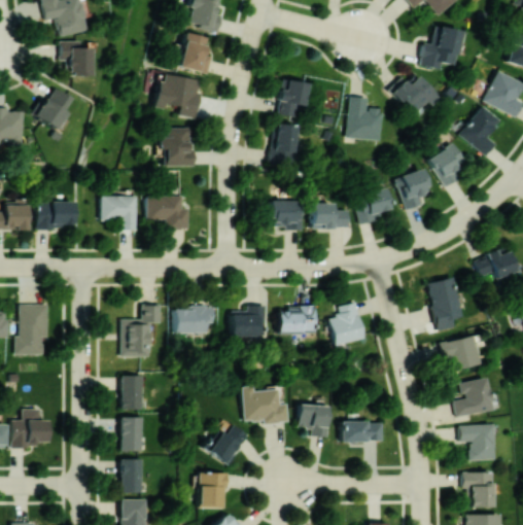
[(60,36),(85,32),(80,0),(41,0),(45,21),(58,19),(60,36)]
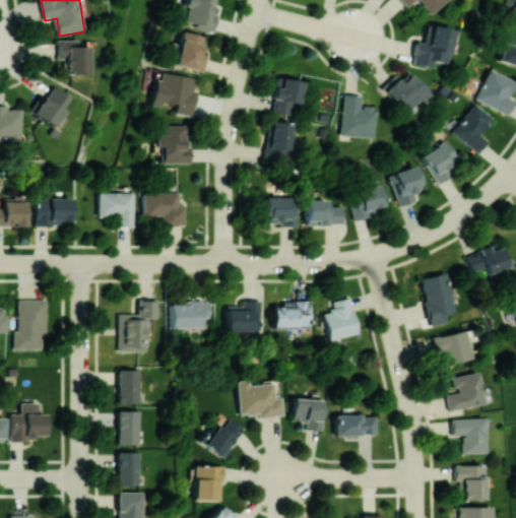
[(217,0),(190,0),(185,24),(215,30),(218,15),(214,14),(217,0)]
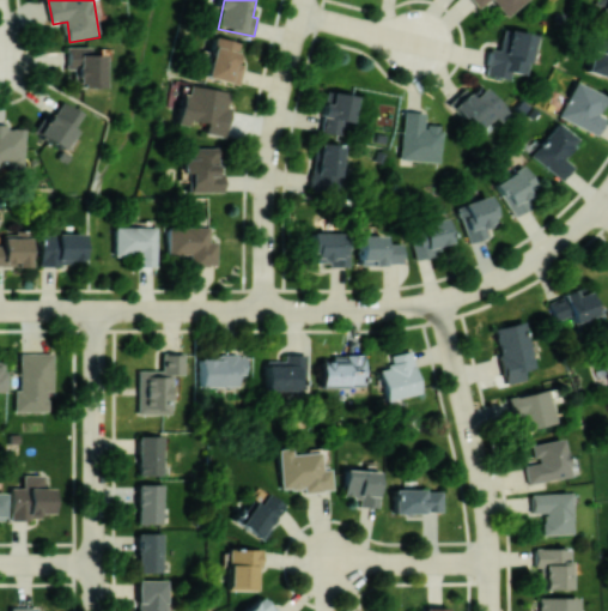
[(532,0),(530,0),(472,0),(480,10),(492,0),(494,0),(509,18),(532,0)]
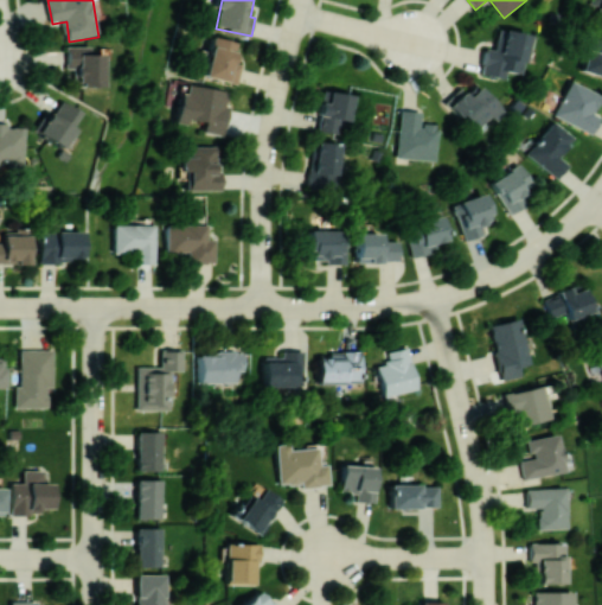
[(531,36),(500,31),(497,50),(487,49),(482,77),(507,81),(508,74),(524,76),(531,36)]
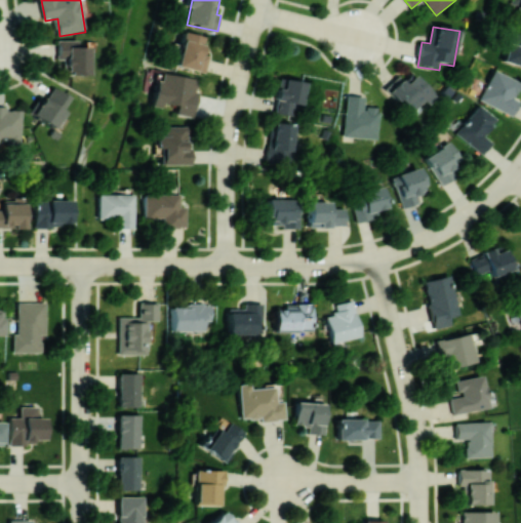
[(208,37),(186,33),(177,68),(206,74),(210,56),(205,55),(208,37)]
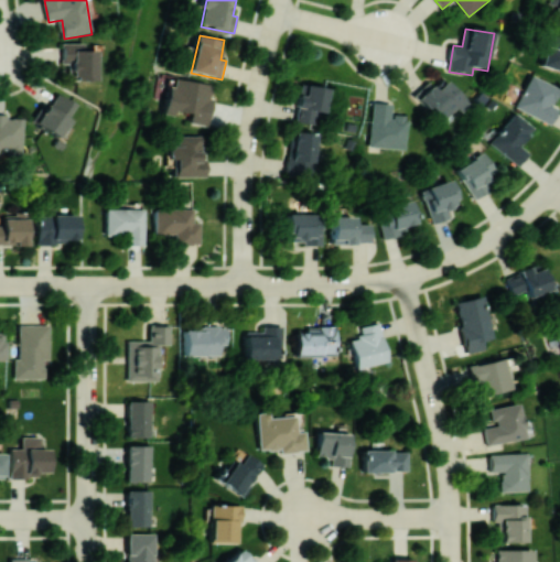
[(559,38),(552,35),(544,67),(559,72),(559,38)]
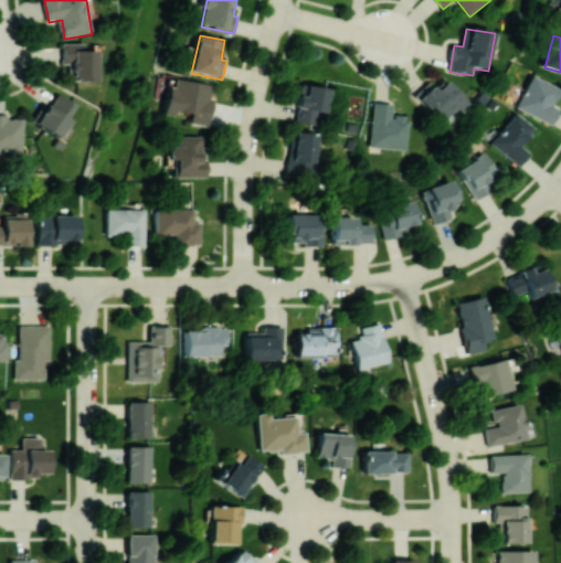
[(65,44),(64,64),(74,64),(73,82),(98,82),(98,52),(86,51),(86,45),(65,44)]
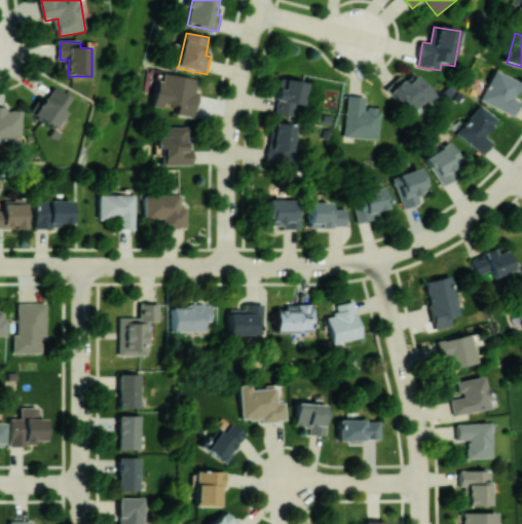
[(517,117),(521,106),(521,99),(518,98),(521,91),(521,81),(496,72),(483,103),(517,117)]
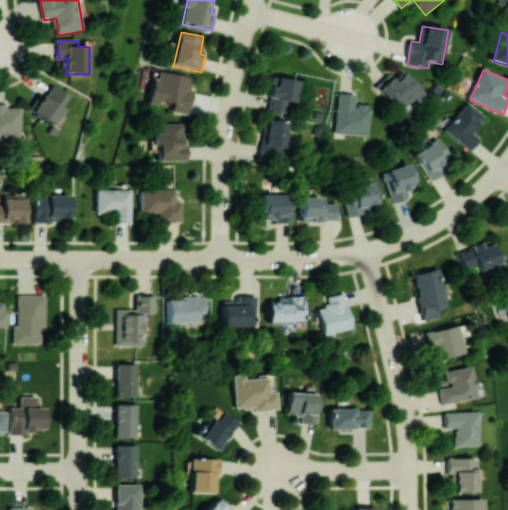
[(190,115),(195,78),(161,73),(160,79),(153,79),(150,105),(158,106),(158,102),(174,103),(172,113),(190,115)]
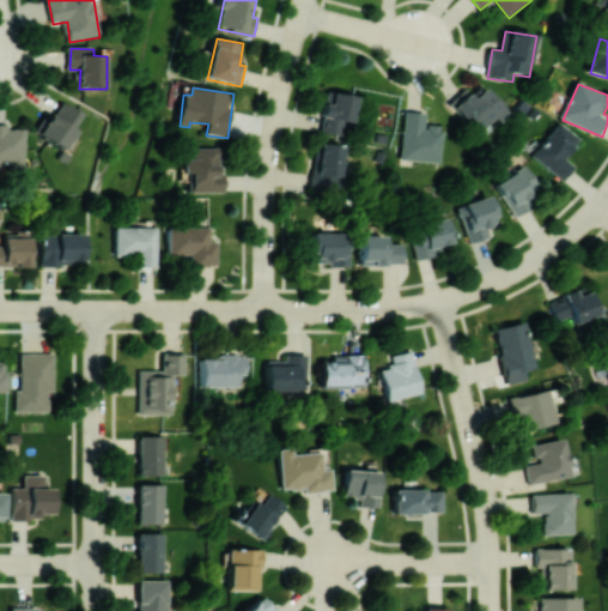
[(468,90),(453,106),(480,134),(496,119),(500,123),(510,114),(487,89),(476,98),(468,90)]
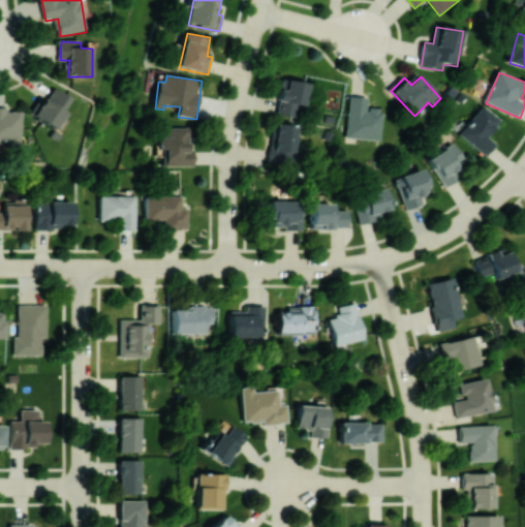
[(279,116),(305,119),(309,83),(288,81),(287,91),(282,90),(279,116)]
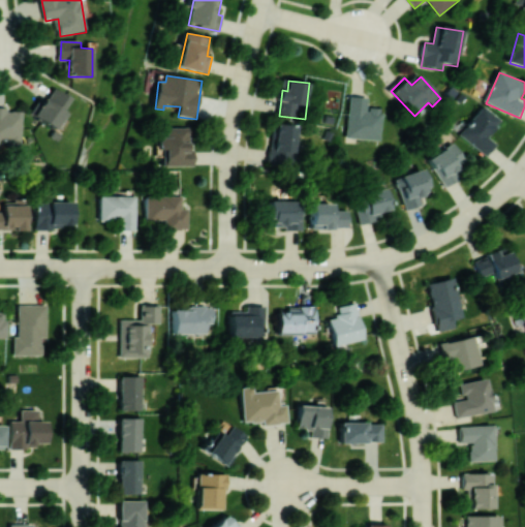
[(49,101),(41,98),(32,116),(57,130),(66,114),(63,112),(70,98),(55,89),(49,101)]
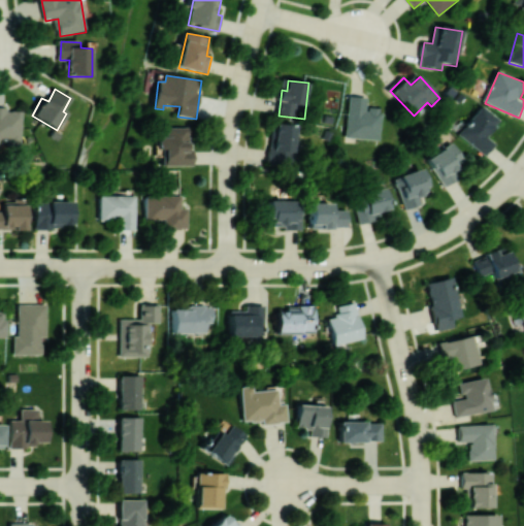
[(349,139),(384,141),(385,109),(369,108),(369,98),(350,98),(349,139)]
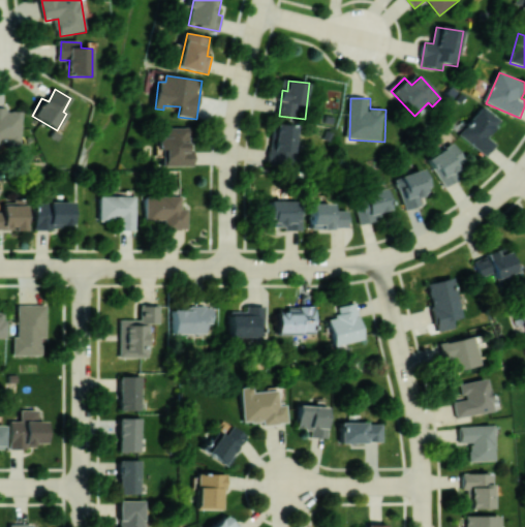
[(503,122),(486,106),(462,135),(488,157),(498,145),(490,137),(503,122)]
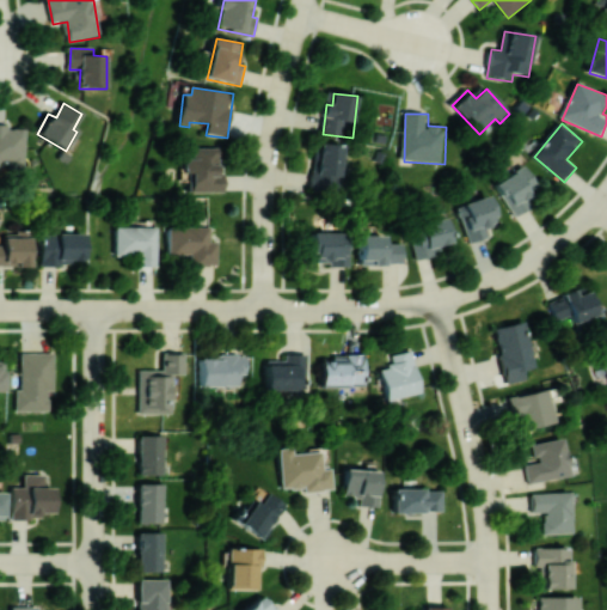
[(0,169),(6,170),(6,171),(26,172),(28,129),(0,127),(0,169)]
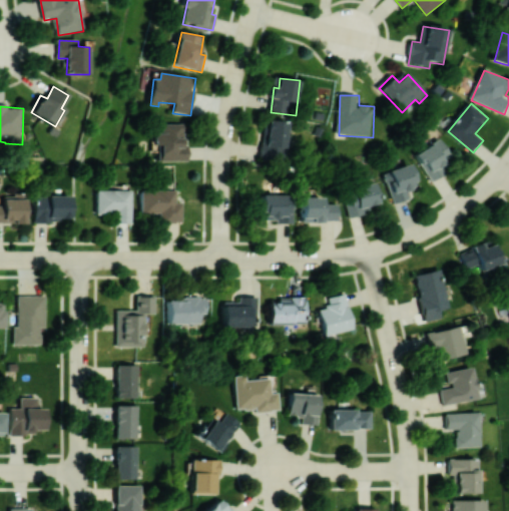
[(287,149),(291,123),(270,119),(266,146),(265,146),(263,159),(275,161),(277,148),(287,149)]
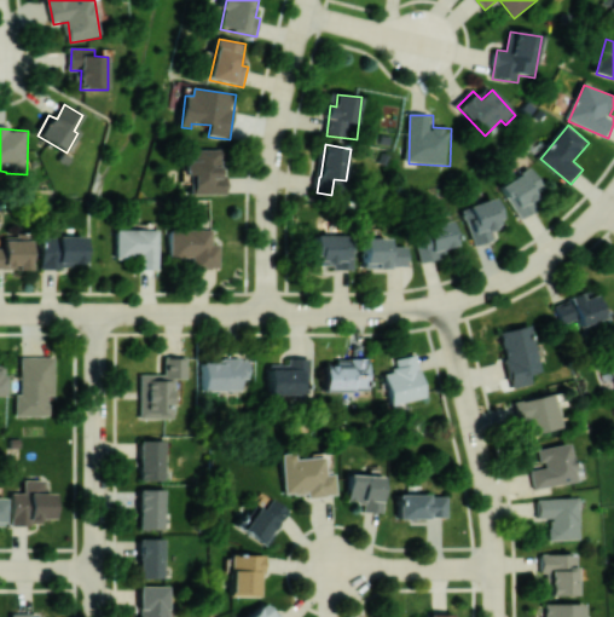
[(227,196),(227,176),(221,176),(221,151),(196,150),(196,162),(186,162),(185,185),(193,185),(193,195),(227,196)]
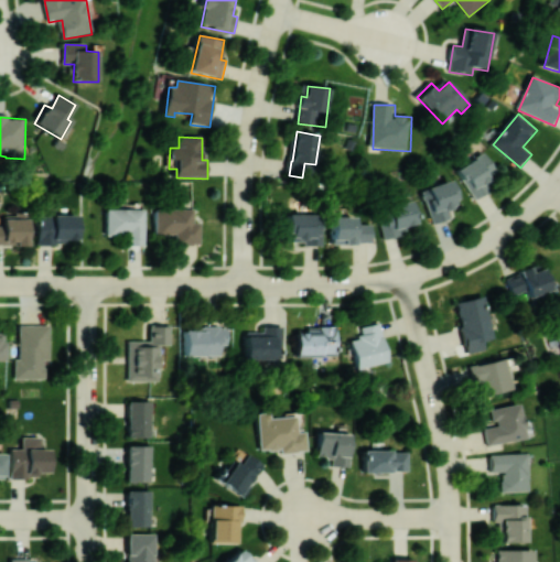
[(474,201),(492,192),(487,181),(497,175),(487,154),(459,169),(474,201)]
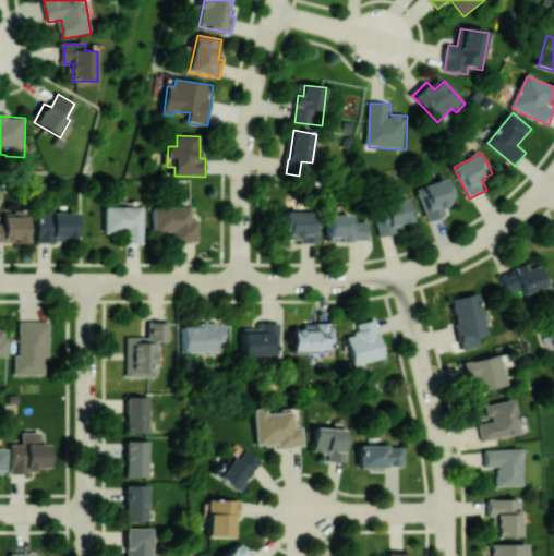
[(429,222),(447,218),(445,209),(457,206),(449,179),(419,188),(429,222)]
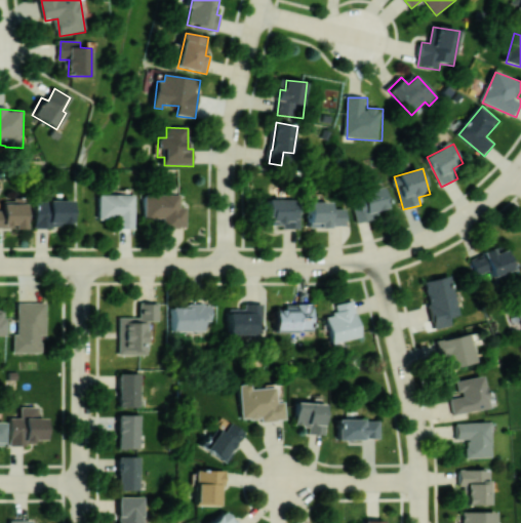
[(358,224),(381,217),(379,211),(390,209),(384,188),(361,194),(362,201),(353,203),(358,224)]
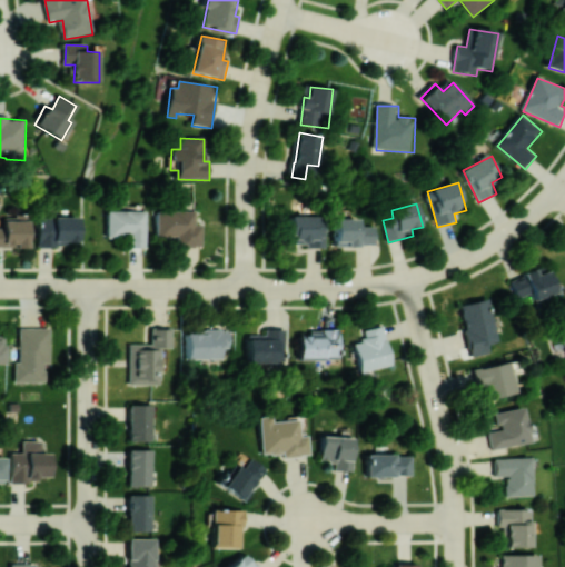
[(110,239),(130,238),(130,248),(149,248),(148,211),(109,212),(110,239)]
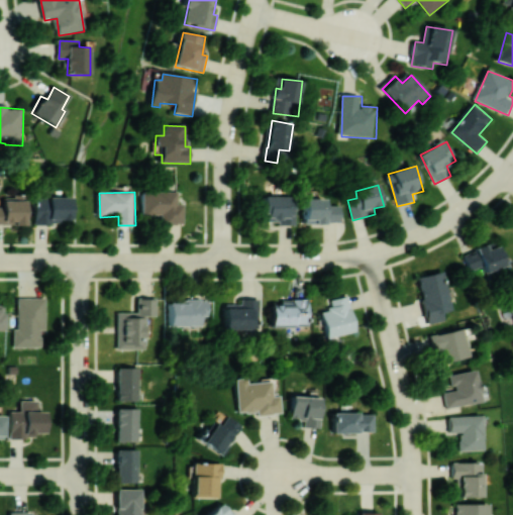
[(143,216),(163,216),(163,225),(186,225),(186,205),(179,205),(179,193),(144,192),(143,216)]
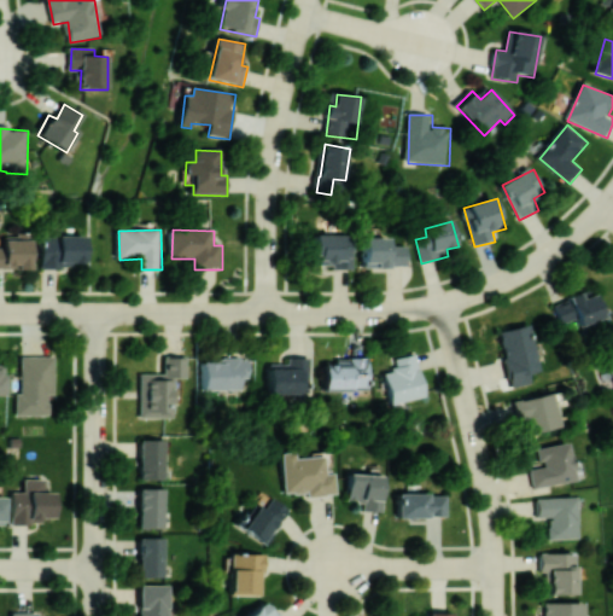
[(354,271),(354,236),(316,236),(315,266),(334,266),(334,271),(354,271)]
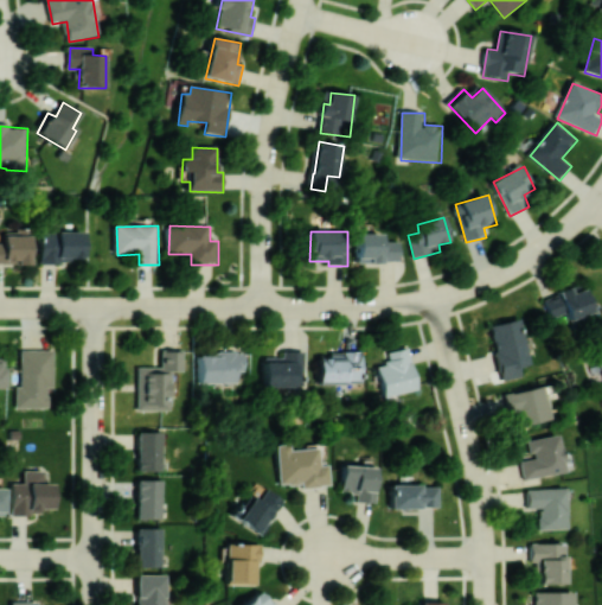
[(33,233),(6,233),(6,244),(0,244),(0,263),(32,265),(33,233)]
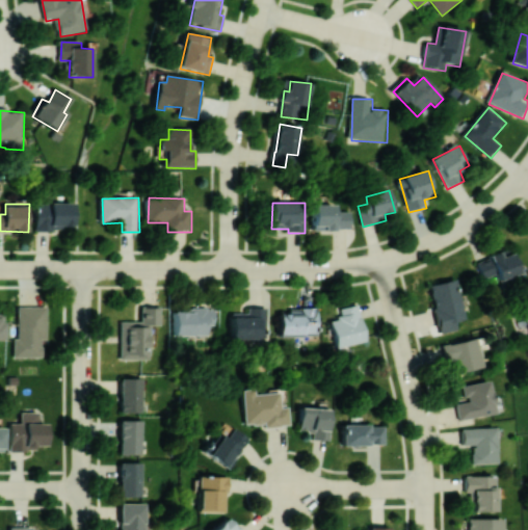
[(37,231),(75,231),(75,204),(37,204),(37,231)]
